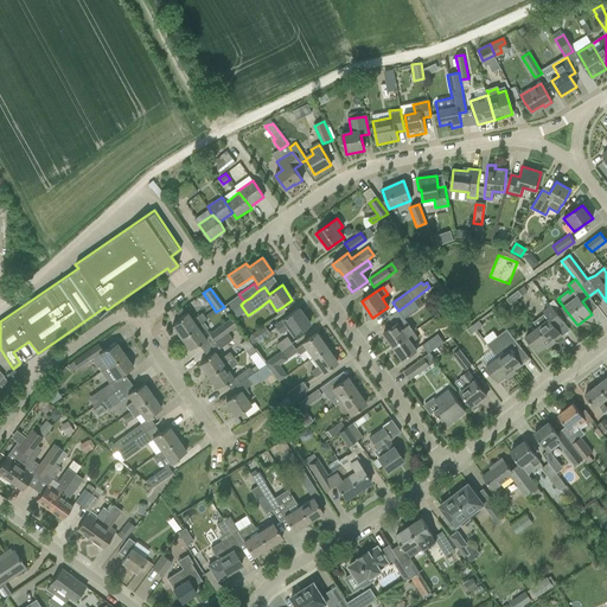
[(517,291),(511,295),(515,300),(521,295),(517,291)]
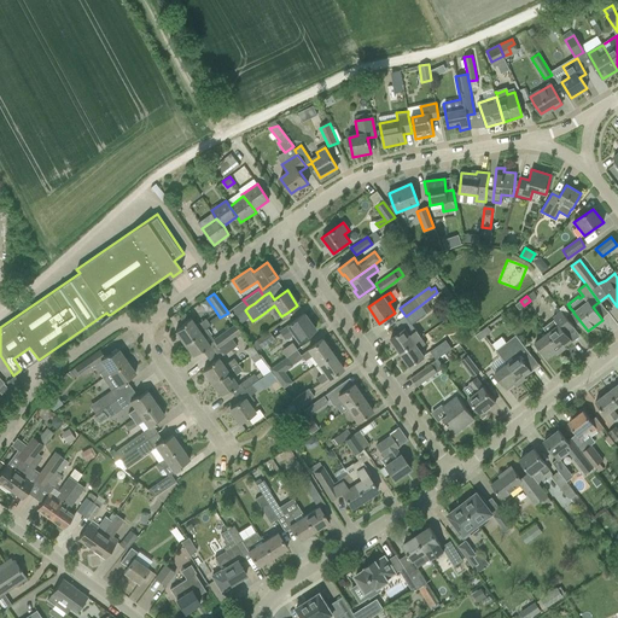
[(420,305),(406,316),(410,324),(426,313),(420,305)]
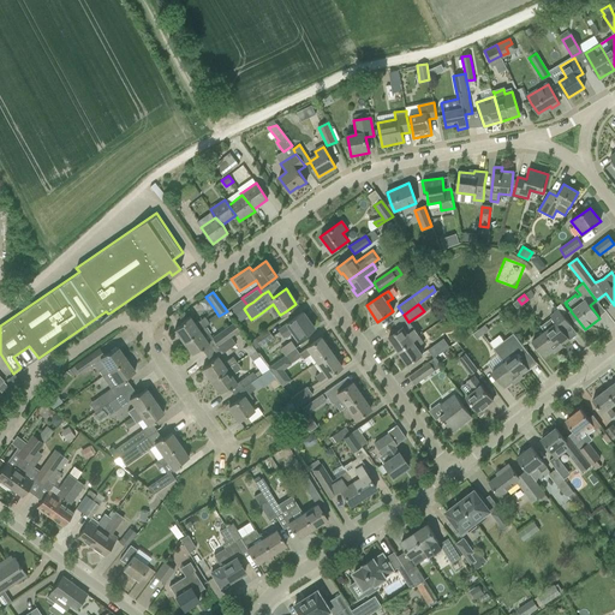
[(556,323),(543,333),(559,351),(563,347),(561,345),(568,339),(563,332),(571,326),(559,309),(550,315),(556,323)]
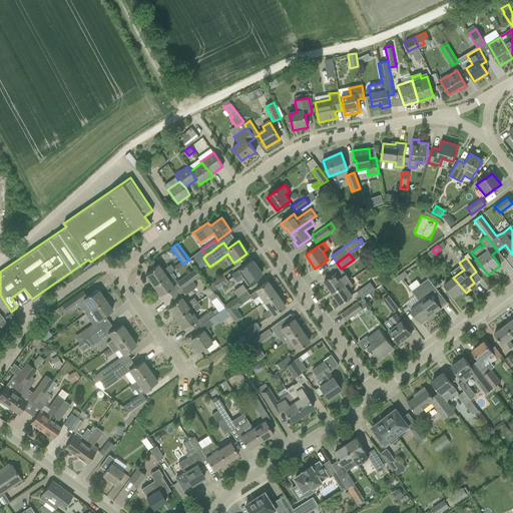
[(242,276),(247,284),(262,274),(252,261),(238,271),(238,270),(231,275),(235,281),(242,276)]
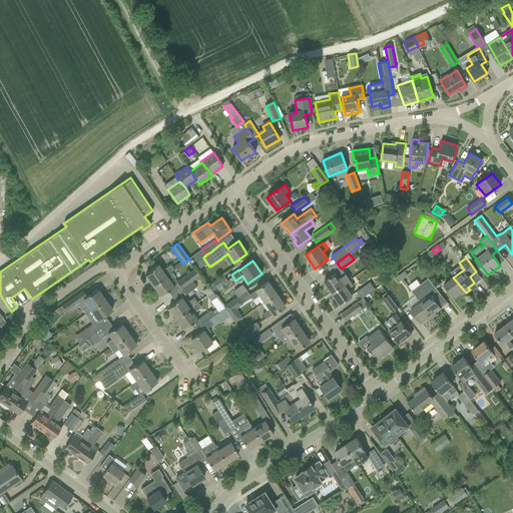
[(145,276),(152,286),(166,276),(165,276),(174,270),(170,265),(162,271),(158,265),(151,269),(152,270),(145,276)]
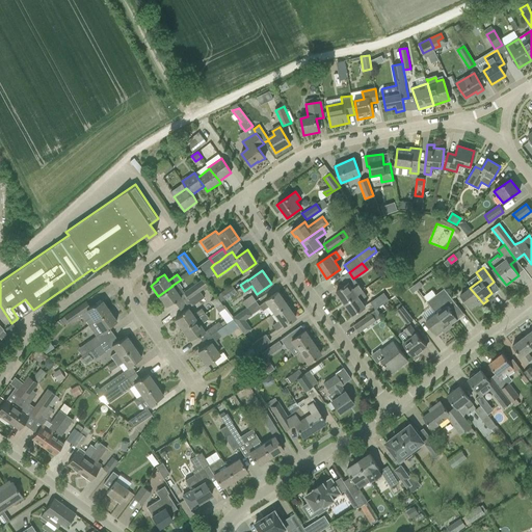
[(184,293),(188,299),(200,292),(198,291),(206,286),(202,280),(184,292),(184,293)]
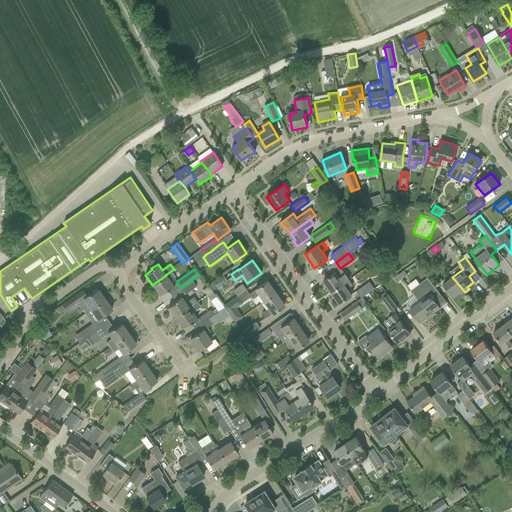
[(323,281),(331,292),(348,280),(340,269),(323,281)]
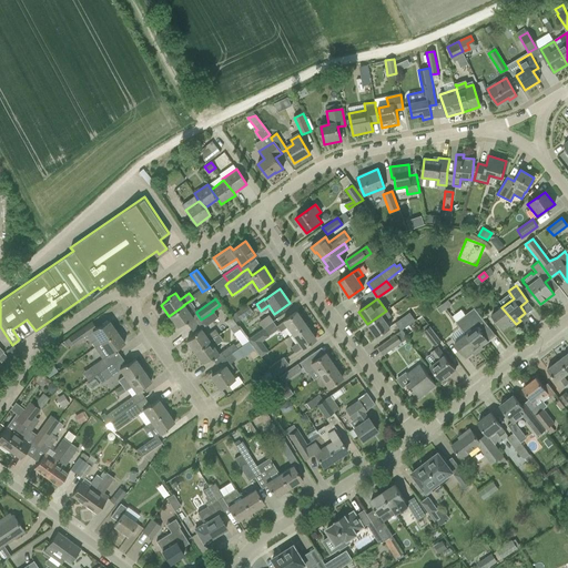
[(196,312),(189,302),(184,305),(169,316),(176,327),(185,321),(186,323),(193,317),(192,316),(196,313),(196,312)]
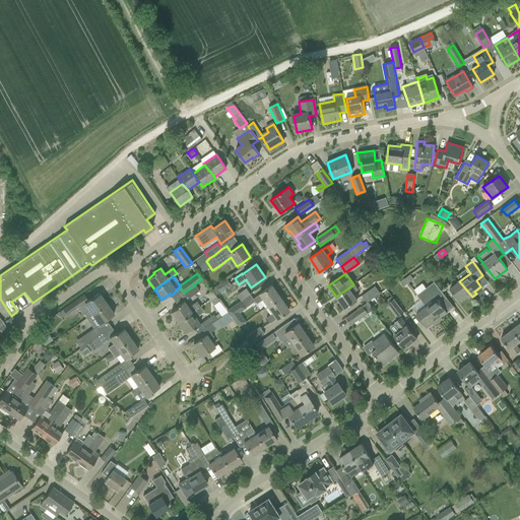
[(215,286),(219,291),(230,285),(225,279),(215,286)]
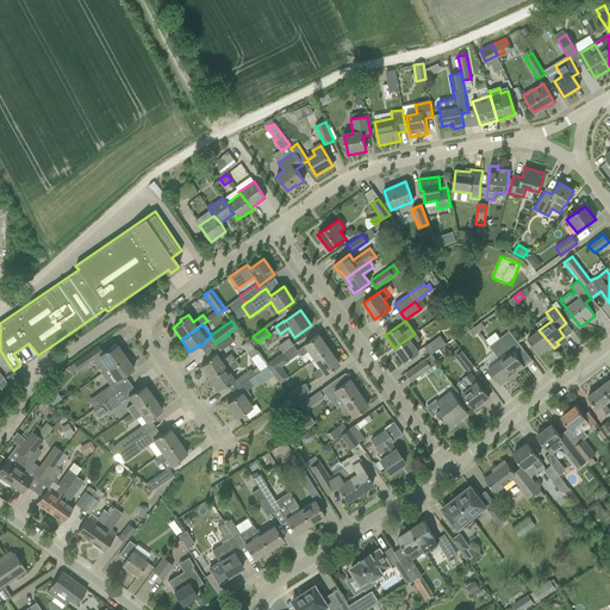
[(554,348),(539,330),(528,338),(541,354),(547,349),(549,352),(554,348)]
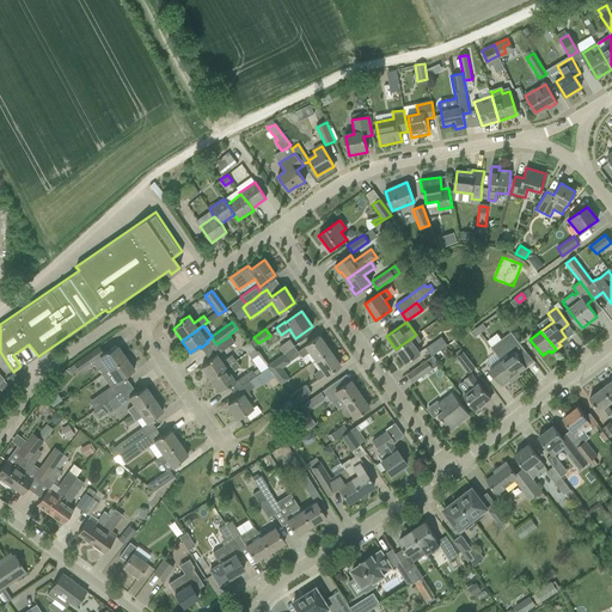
[(491,347),(503,360),(516,379),(521,375),(519,373),(526,368),(519,359),(527,353),(512,332),(491,347)]
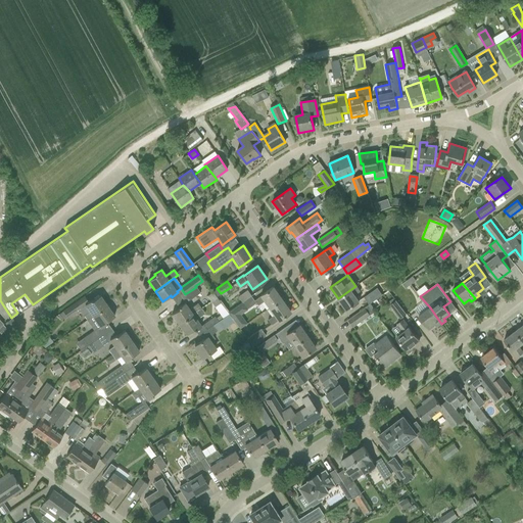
[(355,286),(338,298),(346,310),(359,301),(354,296),(360,292),(355,286)]
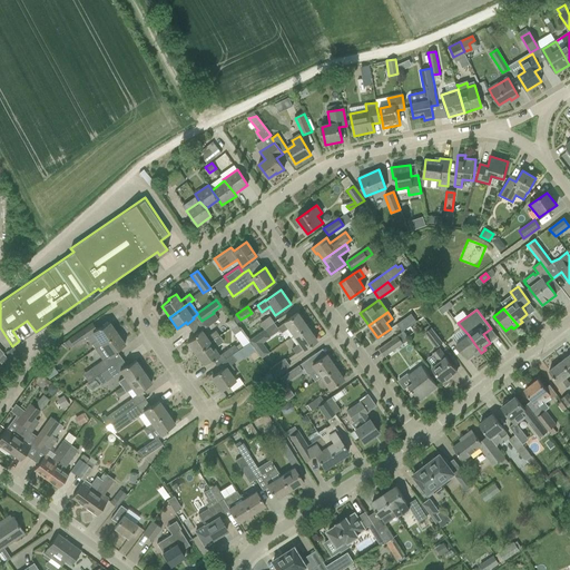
[(214,313),(202,321),(206,326),(217,318),(214,313)]
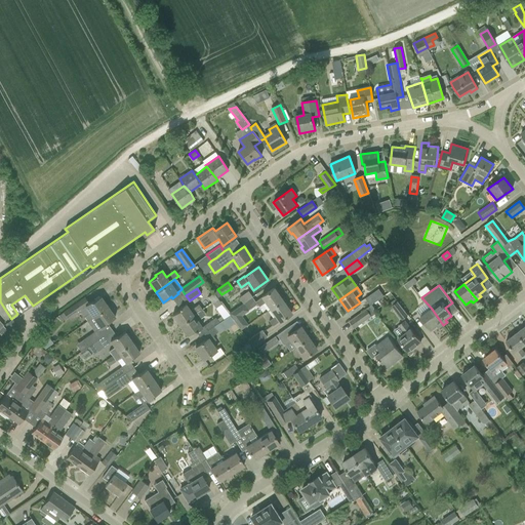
[(266,301),(271,309),(282,300),(274,288),(261,296),(261,297),(255,301),(258,307),(266,301)]
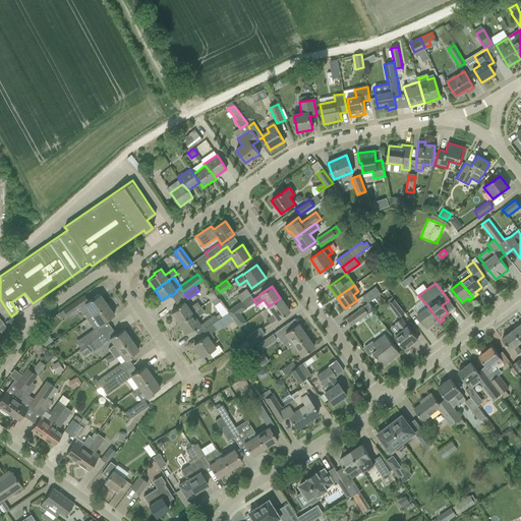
[(375,287),(362,297),(367,304),(381,294),(375,287)]
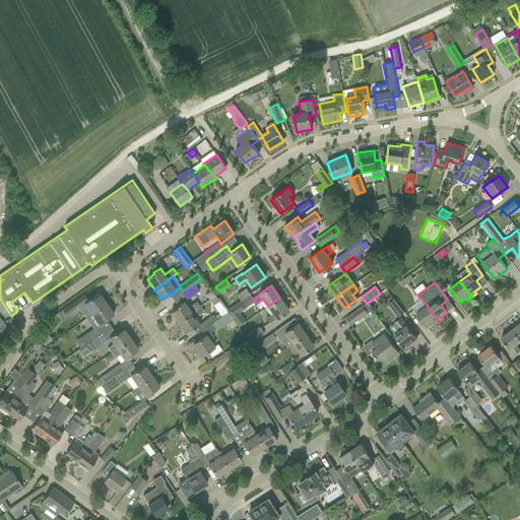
[(205,295),(209,300),(215,296),(211,290),(205,295)]
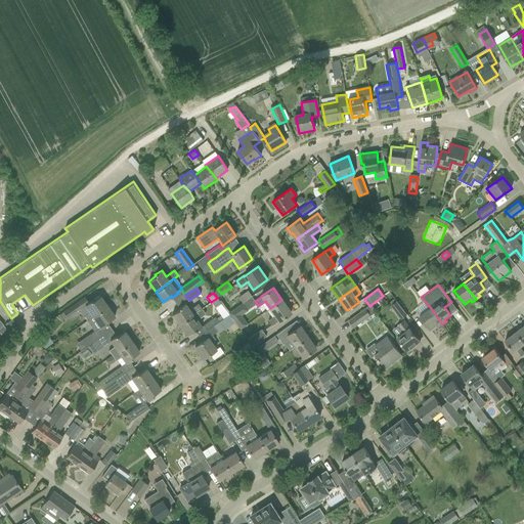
[(93,316),(107,306),(99,296),(92,302),(91,300),(88,302),(84,297),(63,311),(67,317),(85,304),(90,311),(84,315),(87,319),(93,316)]
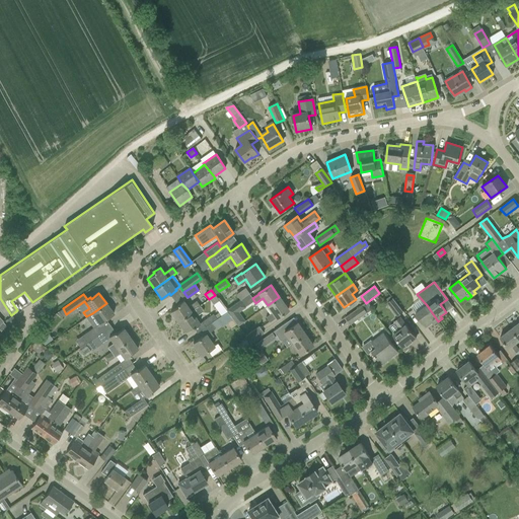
[(215,295),(209,299),(213,304),(219,300),(215,295)]
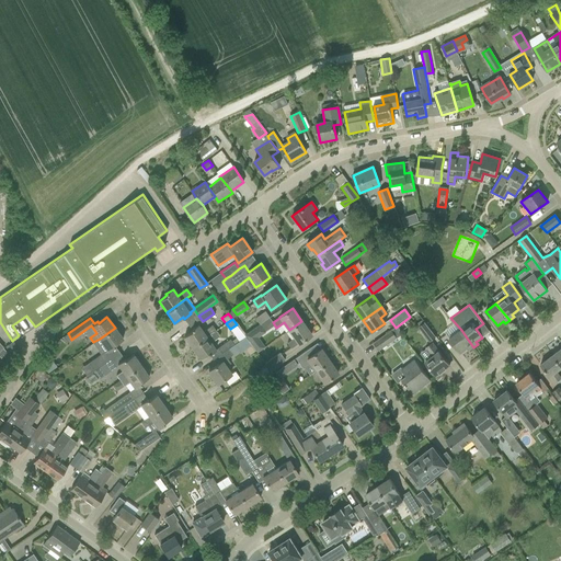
[(301,321),(289,330),(294,338),(287,343),(290,348),(298,343),(298,344),(311,334),(301,321)]
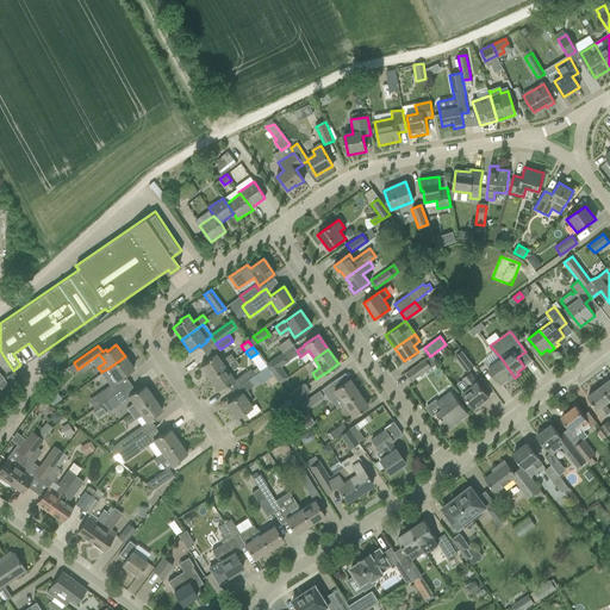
[(266,363),(271,371),(273,373),(279,369),(279,366),(287,360),(281,352),(266,363)]
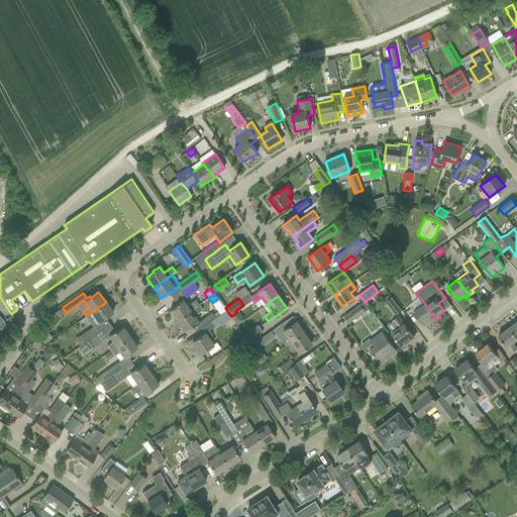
[(386,302),(395,315),(401,310),(391,298),(386,302)]
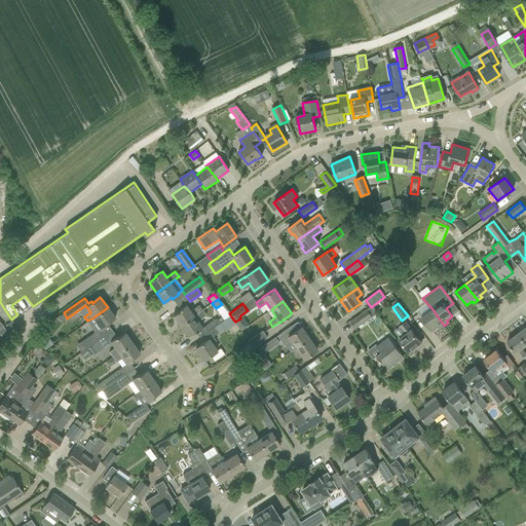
[(173,315),(180,326),(202,310),(198,304),(190,310),(186,304),(179,309),(180,310),(173,315)]
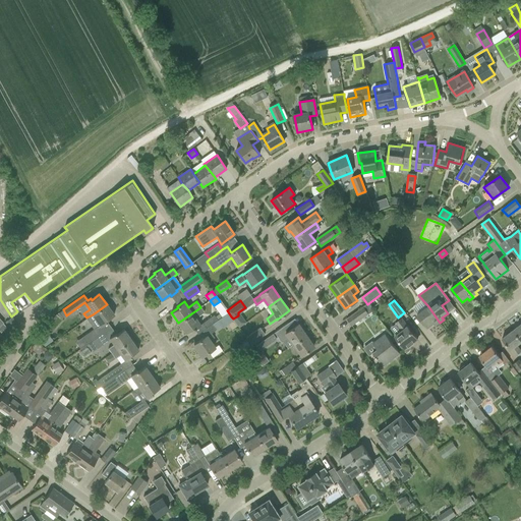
[(107,304),(93,314),(101,326),(107,322),(106,321),(114,315),(107,304)]
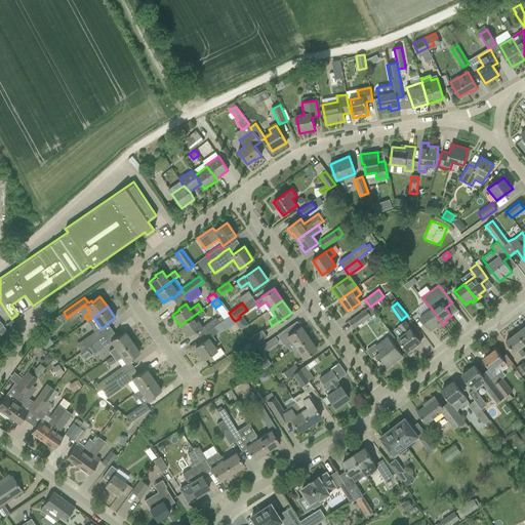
[(370,307),(350,321),(355,328),(375,314),(370,307)]
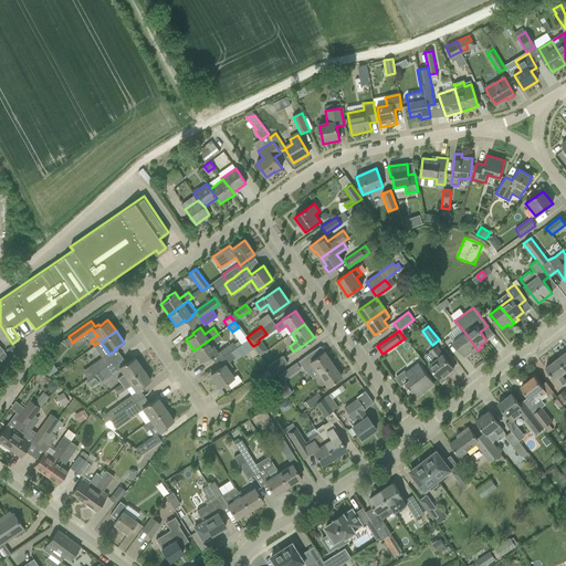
[(478,350),(465,333),(453,342),(464,357),(471,352),(473,354),(478,350)]
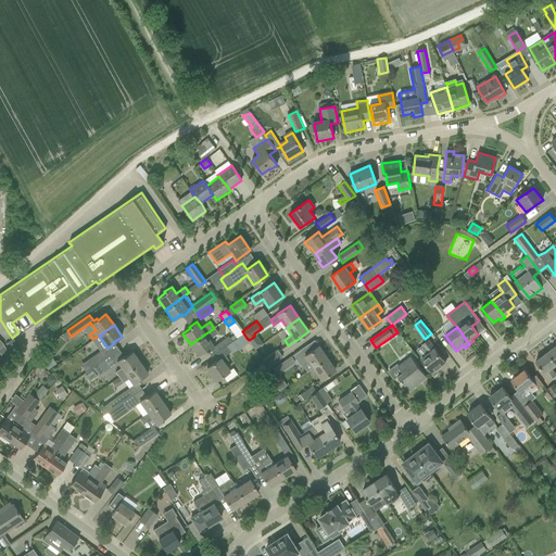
[(214,328),(190,344),(198,355),(206,350),(207,351),(214,346),(209,339),(217,332),(214,328)]
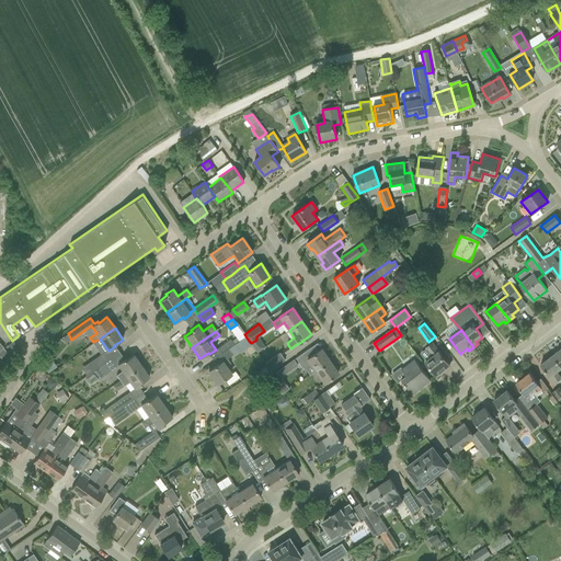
[(218,348),(221,354),(245,338),(242,333),(231,342),(230,340),(218,348)]
